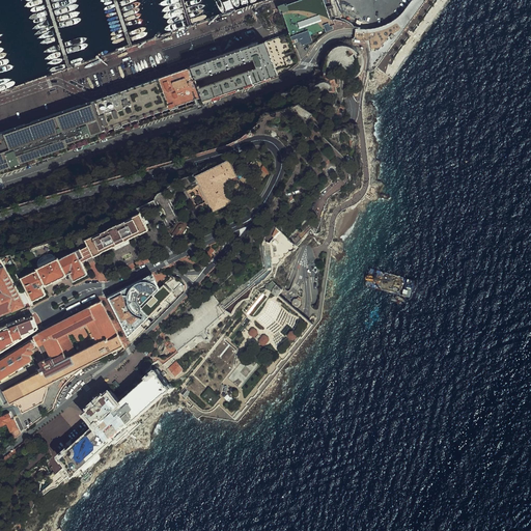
[(323,0),(301,0),(281,7),(288,34),(289,37),(301,33),(308,31),(310,36),(325,30),(323,25),(329,23),(330,26),(332,26),(323,0)]
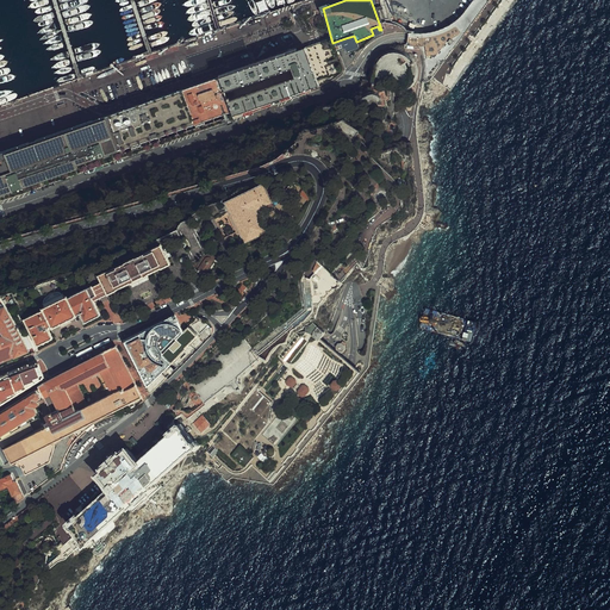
[(388,0),(380,0),(386,20),(393,18),(388,0)]
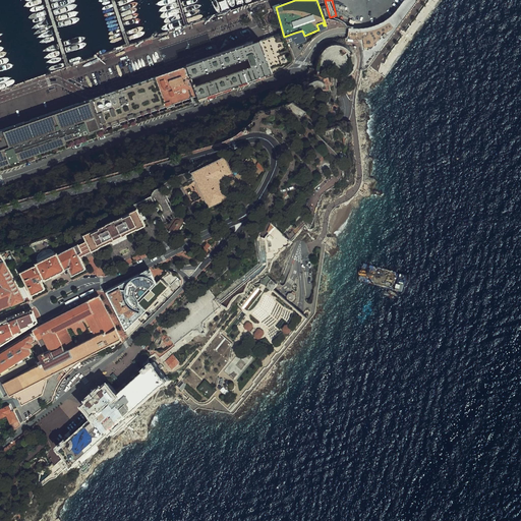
[(353,29),(349,29),(348,33),(347,39),(362,40),(363,48),(362,66),(362,71),(366,70),(369,67),(381,52),(382,50),(407,16),(418,0),(404,0),(398,8),(393,15),(384,22),(369,27),(359,29),(353,29)]
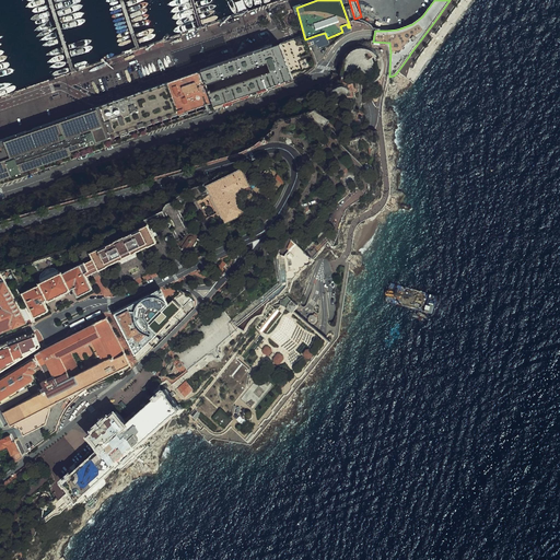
[(340,26),(342,32),(343,35),(351,31),(350,27),(348,27),(347,24),(340,26)]
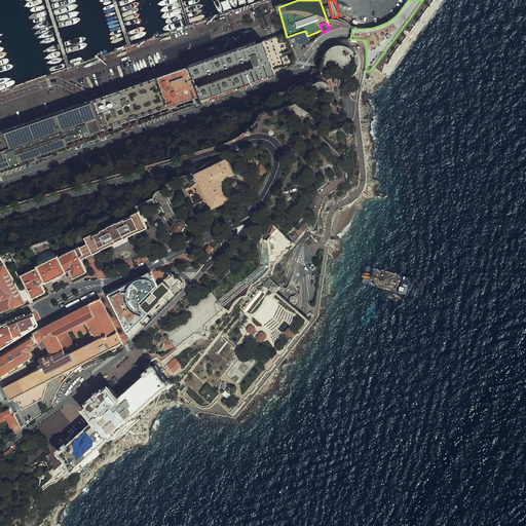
[(298,33),(287,37),(290,45),(297,42),(298,45),(309,42),(307,36),(305,31),(298,33)]
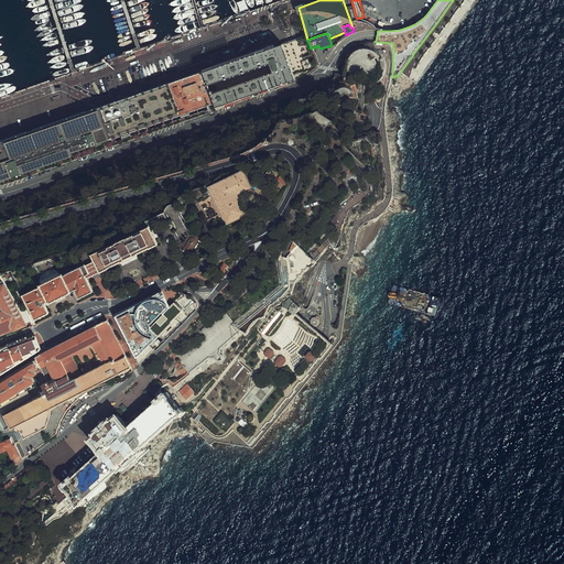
[(264,51),(238,60),(214,68),(201,73),(214,107),(215,110),(297,82),(297,78),(304,74),(312,69),(315,66),(316,64),(311,49),(307,40),(306,36),(295,40),(264,51)]
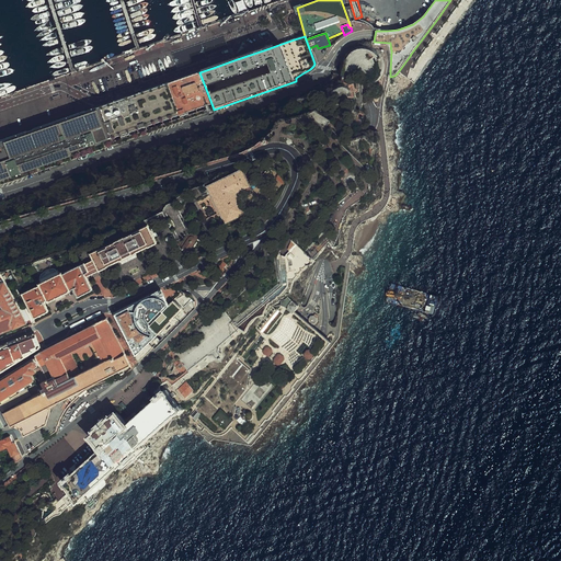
[(133,65),(140,86),(214,60),(212,56),(203,59),(198,44),(133,65)]
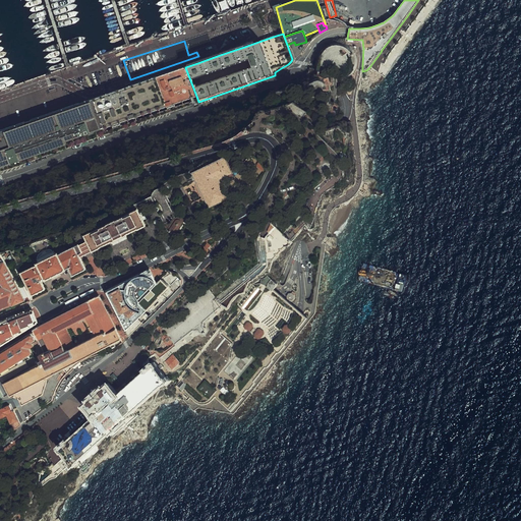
[(344,73),(350,76),(353,72),(356,66),(356,61),(355,55),(356,55),(355,52),(354,52),(352,50),(347,46),(342,44),(336,44),(331,45),(326,48),(322,52),(320,57),(320,63),(324,65),(344,73)]
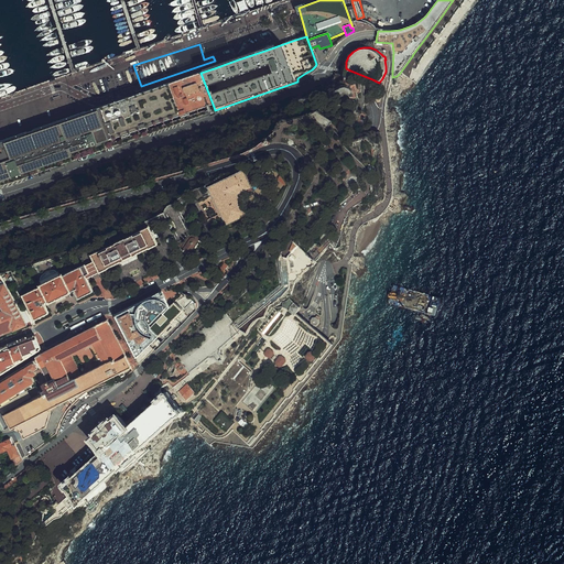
[(75,155),(214,107),(202,75),(201,73),(198,74),(0,142),(0,183),(17,177),(17,179),(76,159),(75,155)]
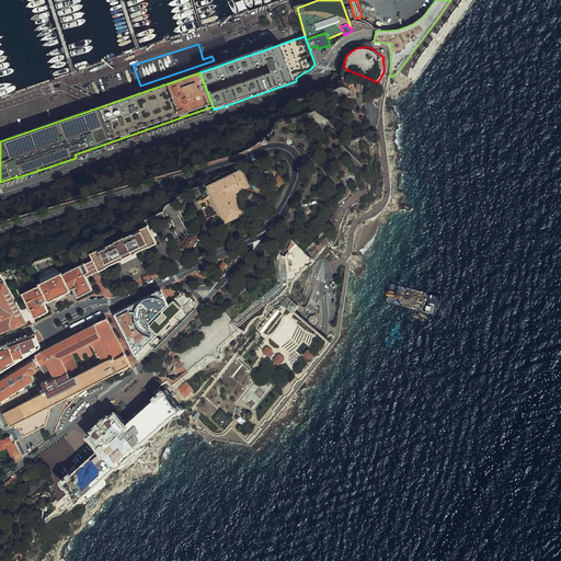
[(249,187),(241,171),(206,189),(225,226),(243,217),(232,196),(249,187)]
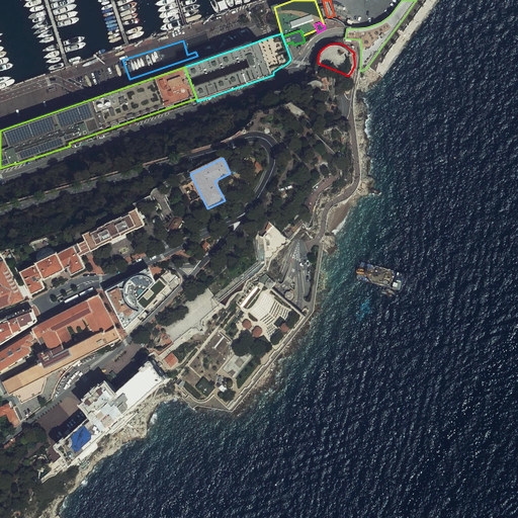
[(90,229),(83,233),(86,238),(91,250),(144,224),(135,206),(90,229)]
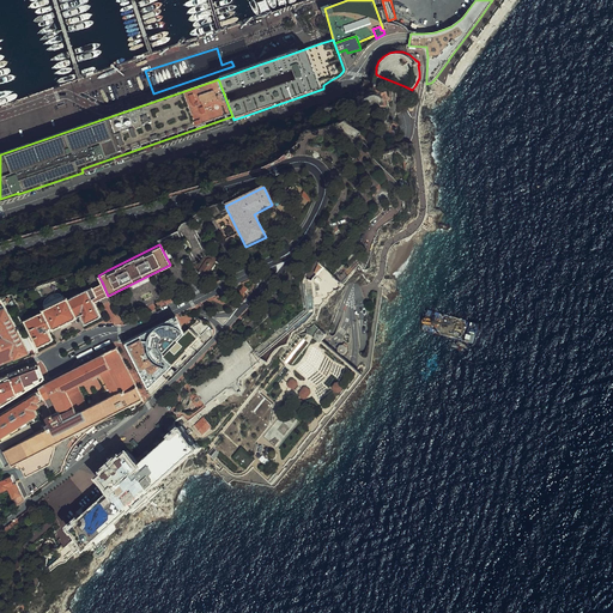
[(219,259),(210,253),(198,271),(206,277),(219,259)]
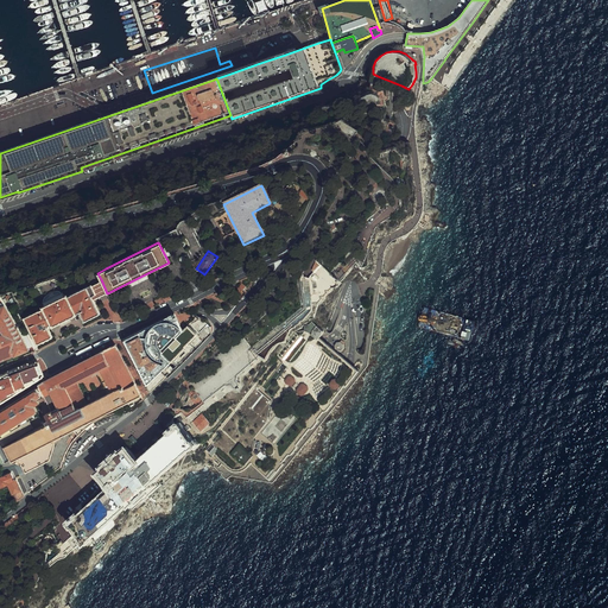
[(185,255),(178,259),(183,266),(190,263),(185,255)]
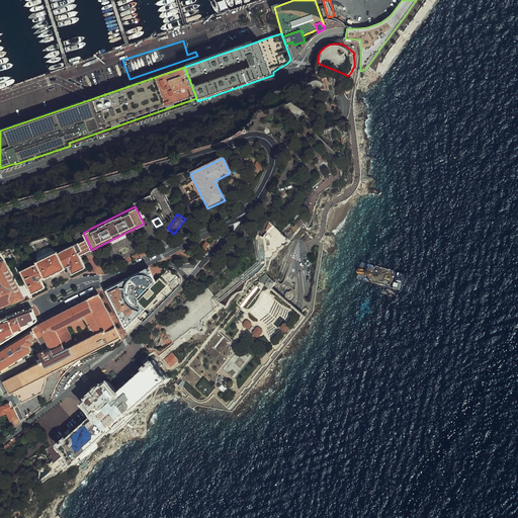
[(285,236),(270,223),(257,237),(262,259),(273,258),(285,244),(287,244),(290,242),(290,239),(288,236),(285,236)]
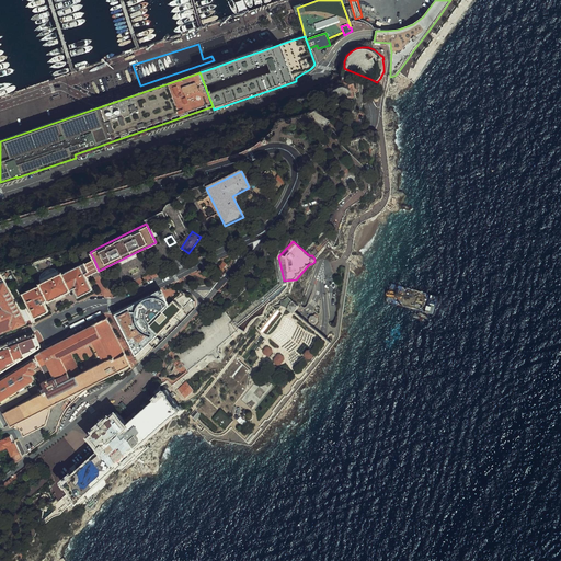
[(86,262),(79,264),(86,277),(92,274),(99,271),(93,258),(86,262)]
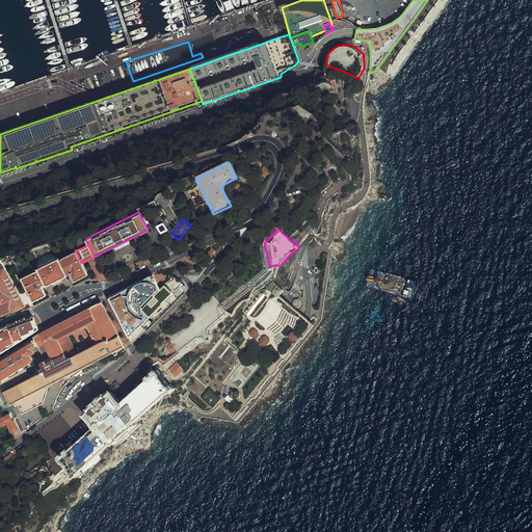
[(21,278),(32,300),(46,294),(42,286),(69,272),(73,282),(87,274),(81,263),(75,250),(21,278)]
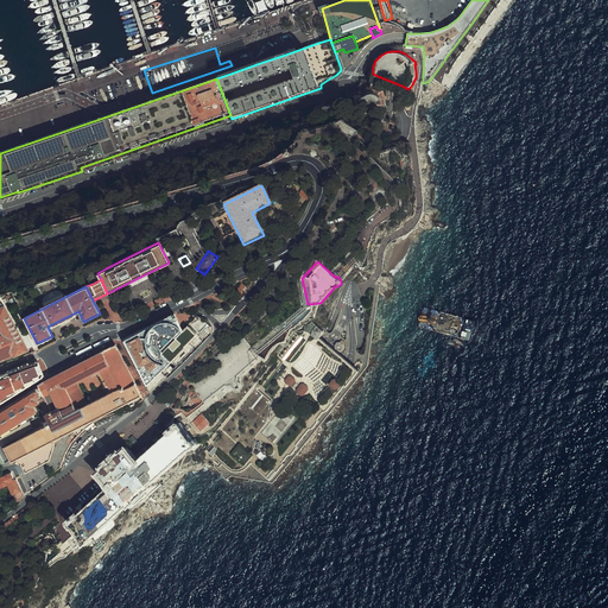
[(0,361),(30,348),(0,289),(0,361)]
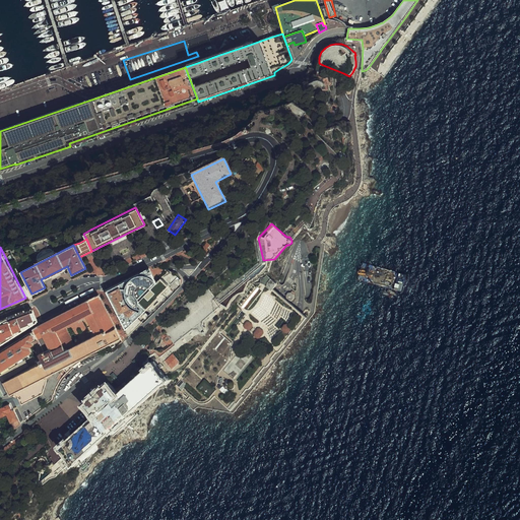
[(158,263),(105,290),(118,313),(129,335),(150,315),(136,301),(167,271),(158,263)]
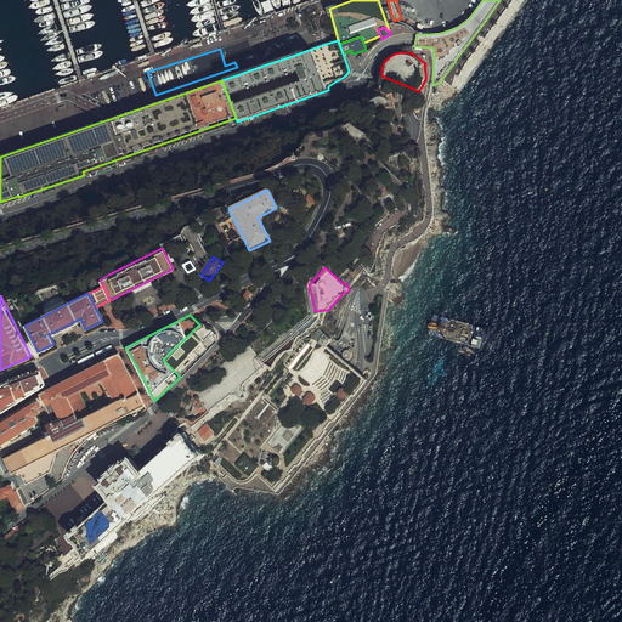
[(201,344),(192,334),(167,360),(175,368),(201,344)]
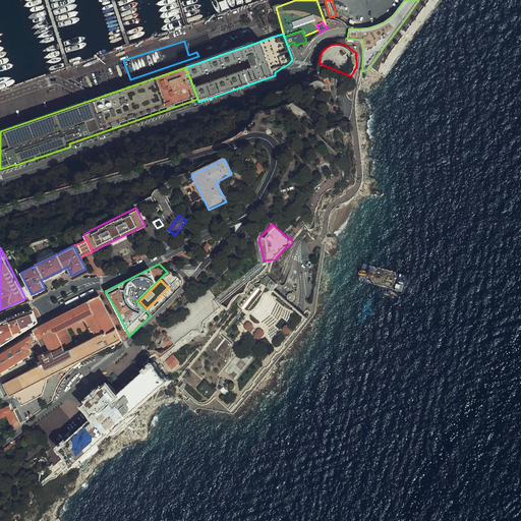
[(178,385),(197,403),(205,405),(212,403),(217,398),(233,410),(307,319),(263,284),(254,284),(175,353),(181,362),(183,367),(184,379),(178,385)]
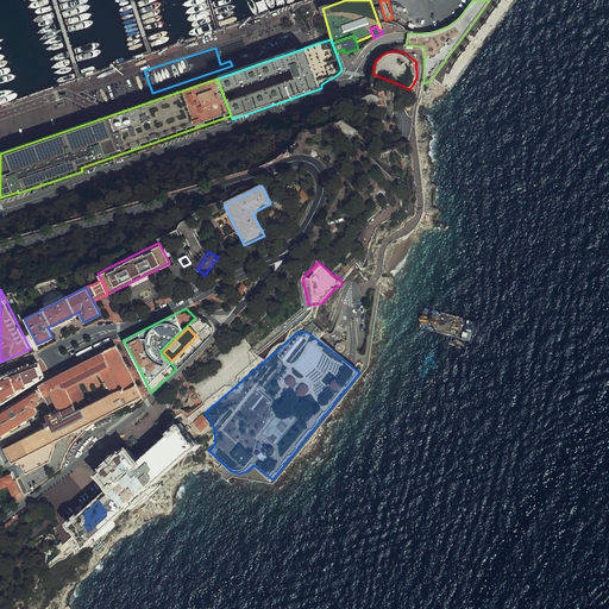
[(129,412),(131,409),(132,407),(143,400),(114,346),(42,385),(52,406),(54,412),(45,415),(45,425),(2,446),(13,468),(19,475),(29,493),(56,472),(66,454),(71,438),(80,431),(106,416),(129,412)]
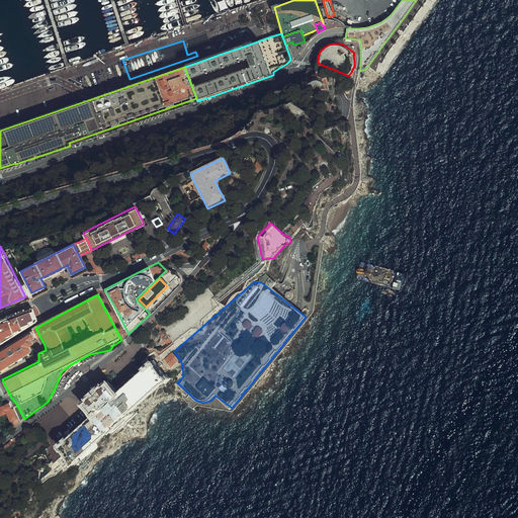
[(0,341),(36,321),(31,309),(12,314),(0,319),(0,341)]
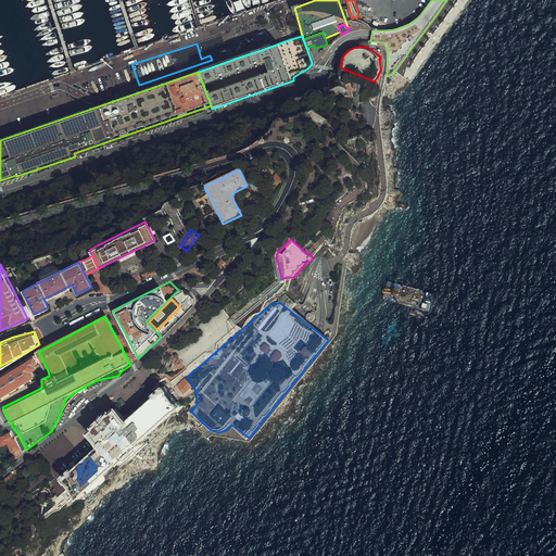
[(0,374),(0,396),(36,374),(35,370),(37,368),(37,365),(48,370),(38,352),(0,374)]
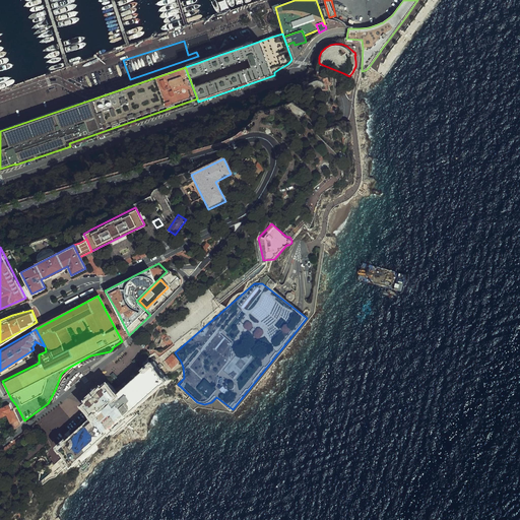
[(165,362),(172,370),(180,362),(173,353),(165,362)]
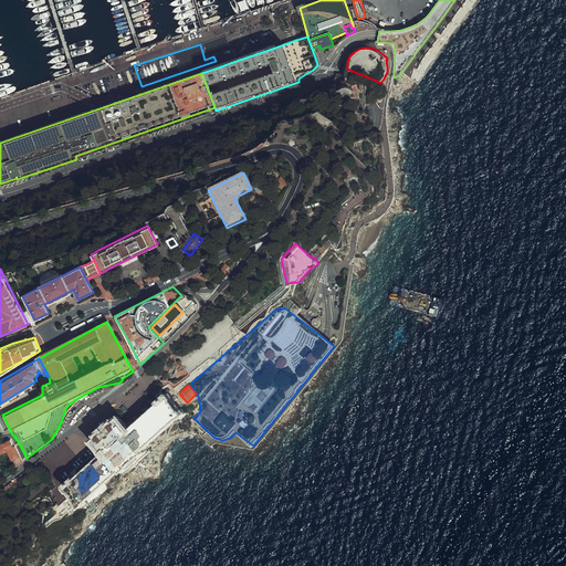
[(87,441),(98,454),(60,488),(75,505),(182,411),(165,392),(163,395),(160,397),(126,427),(116,416),(103,428),(87,441)]
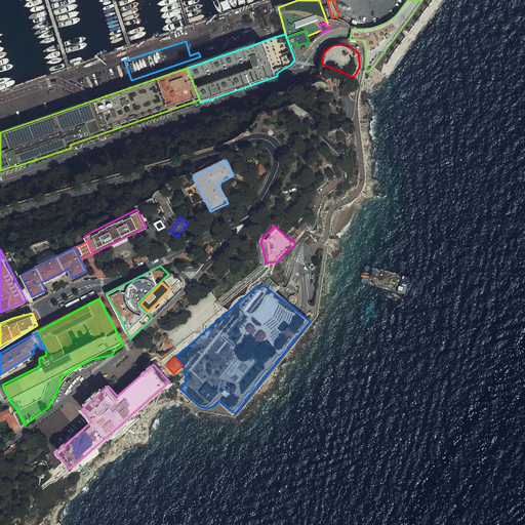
[(121,385),(115,377),(111,380),(118,388),(121,385)]
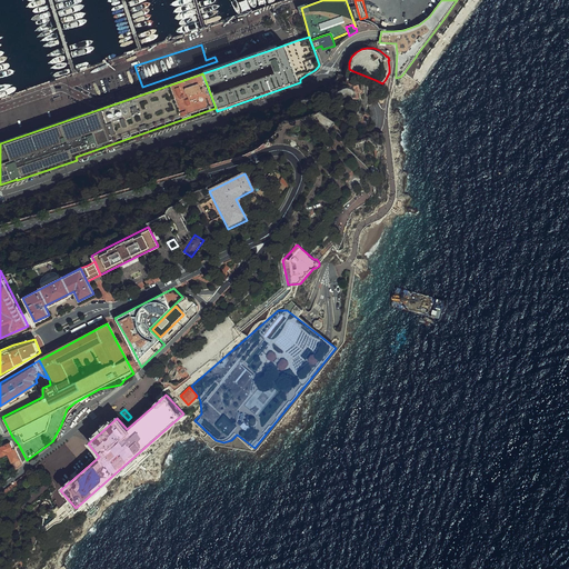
[(12,441),(0,447),(0,458),(8,455),(12,465),(16,462),(18,467),(23,465),(12,441)]
